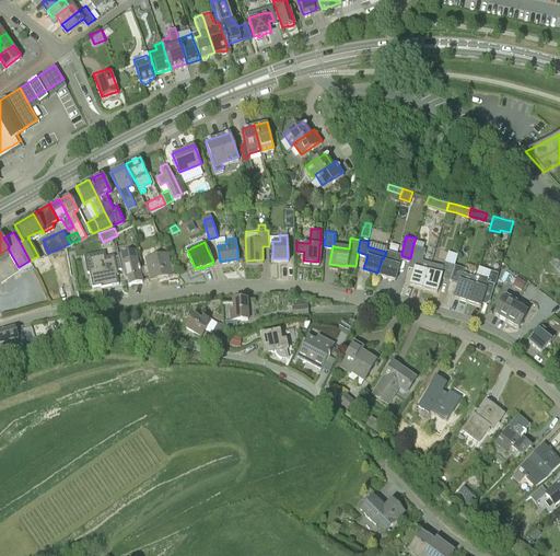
[(430,261),(422,258),(426,247),(413,244),(410,258),(408,264),(413,266),(409,282),(422,286),(430,261)]
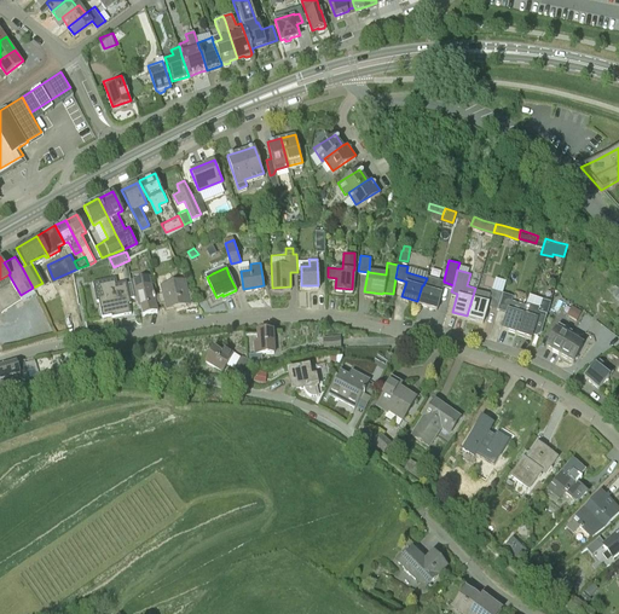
[(149,276),(133,279),(139,303),(142,302),(143,312),(157,308),(149,276)]
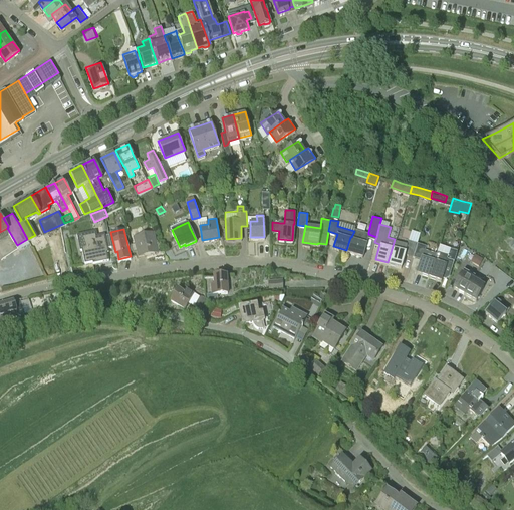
[(154,229),(134,235),(139,254),(155,251),(154,248),(158,247),(154,229)]
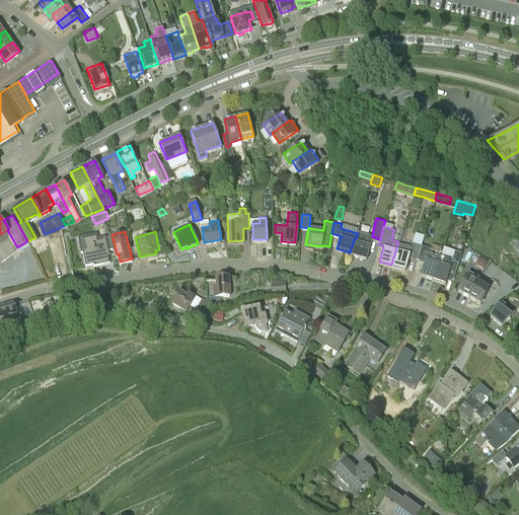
[(97,233),(83,236),(86,249),(83,249),(86,264),(93,263),(94,264),(109,261),(108,252),(109,252),(105,233),(97,235),(97,233)]
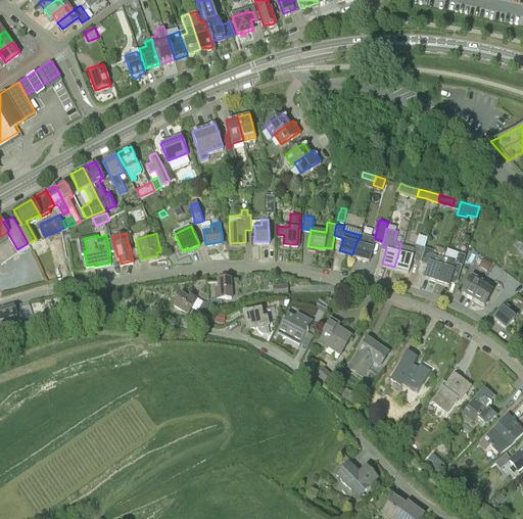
[(373,246),(374,239),(361,235),(358,241),(357,241),(352,254),(369,260),(373,246)]
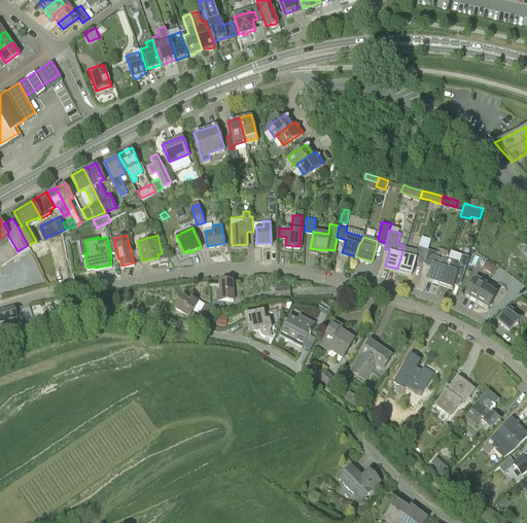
[(423,260),(427,247),(418,245),(417,249),(405,245),(397,269),(411,273),(415,258),(423,260)]
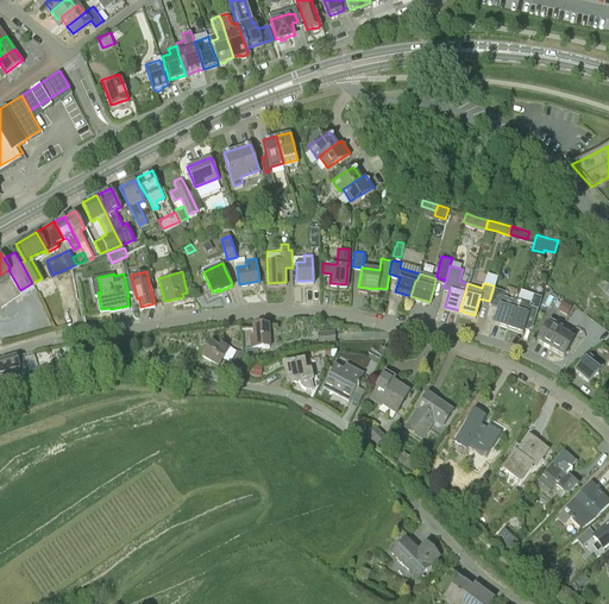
[(502,299),(504,289),(494,285),(489,301),(498,304),(493,321),(509,326),(515,307),(504,303),(507,300),(502,299)]
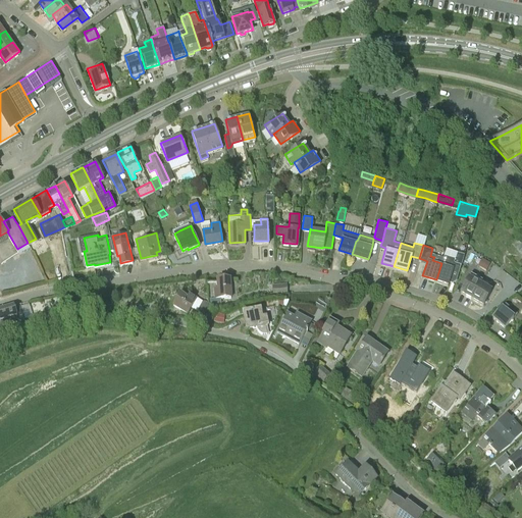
[(441,263),(436,279),(448,283),(449,280),(453,269),(459,271),(464,253),(464,250),(458,248),(457,251),(456,258),(444,254),(444,255),(444,257),(442,260),(441,263)]
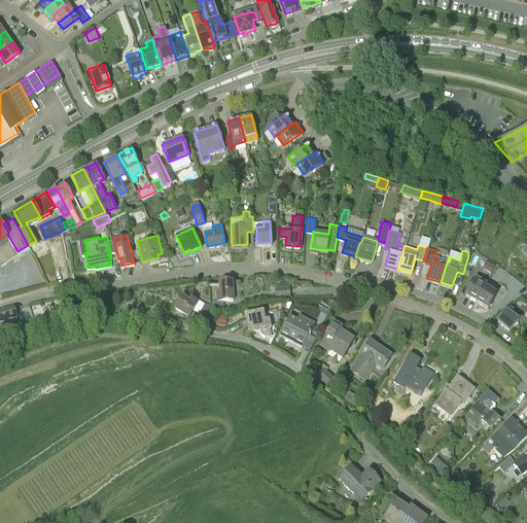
[(486,258),(482,266),(491,271),(495,264),(486,258)]
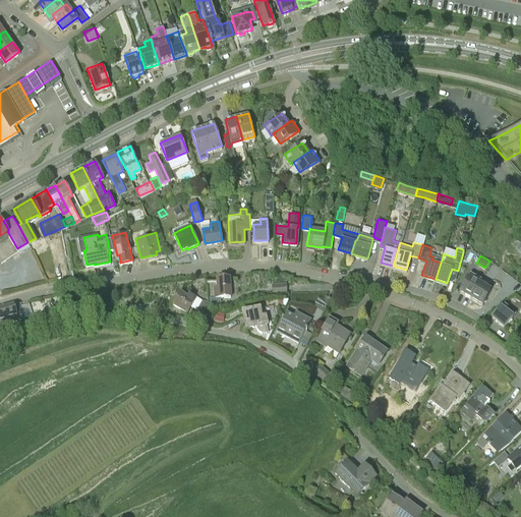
[(471,296),(481,279),(470,272),(467,277),(467,276),(459,290),(471,296)]
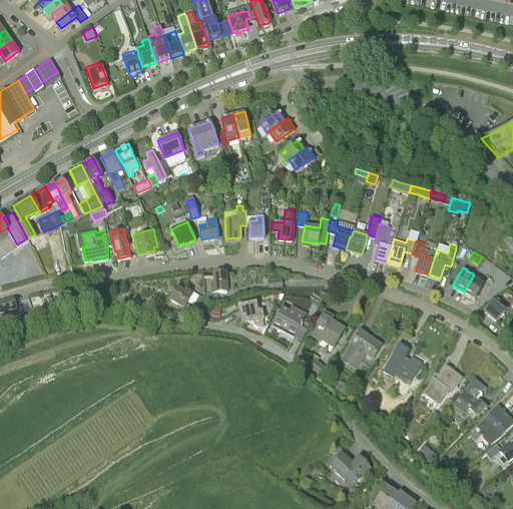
[(216,291),(227,290),(225,274),(213,275),(213,282),(210,283),(211,291),(206,291),(206,297),(217,297),(216,291)]
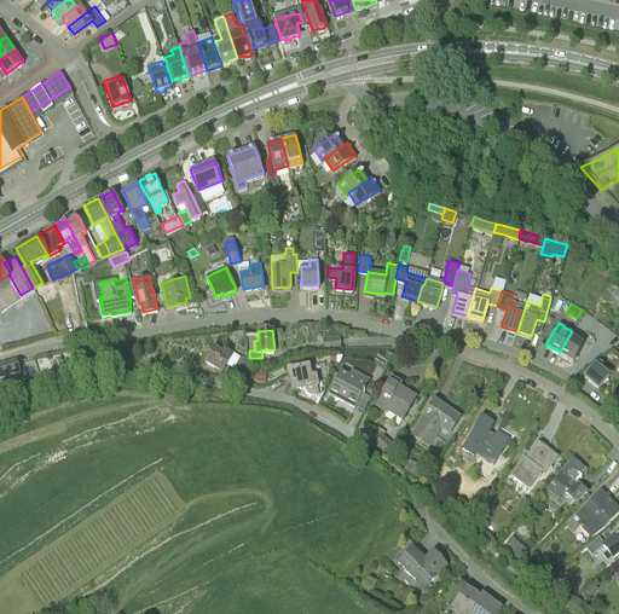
[(582,345),(585,337),(572,331),(560,352),(573,359),(582,345)]
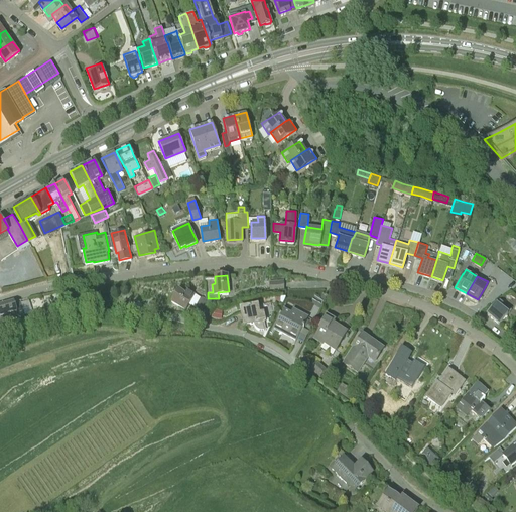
[(270,289),(283,288),(283,279),(270,279),(270,289)]
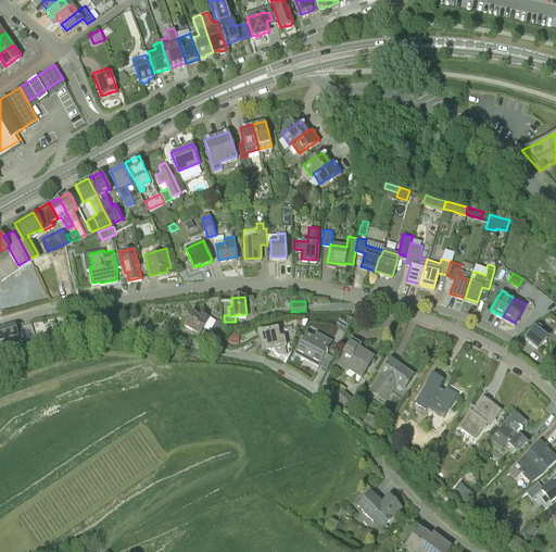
[(200,331),(203,326),(209,328),(210,327),(217,331),(223,323),(201,310),(199,315),(191,311),(185,323),(200,331)]
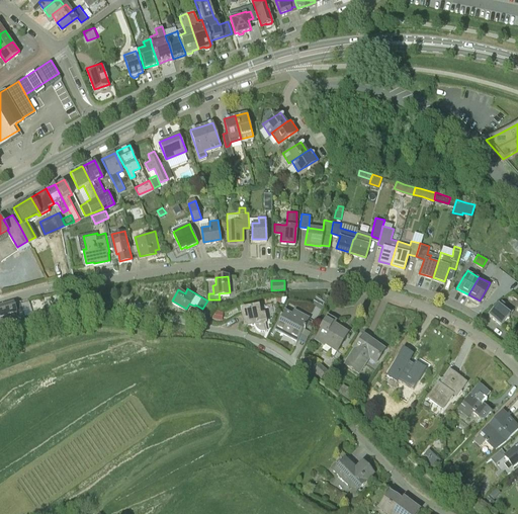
[(14,302),(0,305),(0,321),(1,322),(19,316),(25,314),(21,302),(20,300),(14,302)]
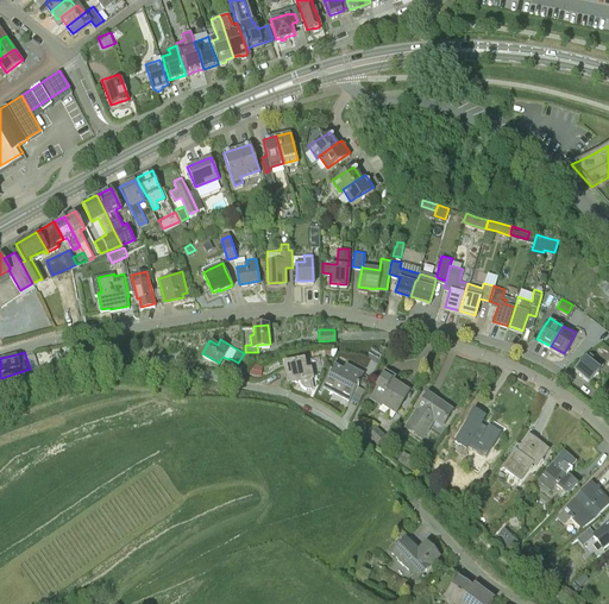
[(590,360),(594,356),(589,352),(585,357),(585,356),(575,367),(589,379),(598,369),(590,360)]
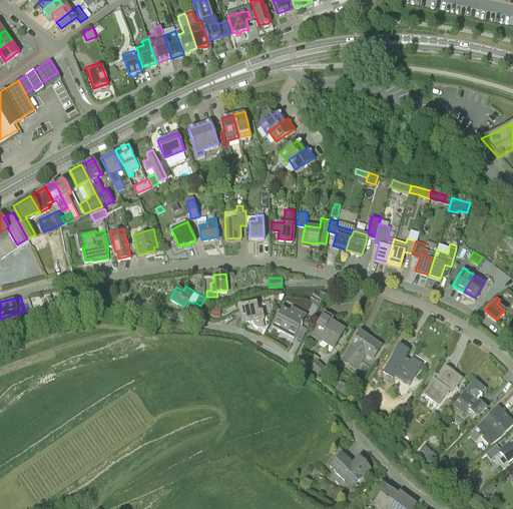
[(262,313),(273,311),(270,298),(254,301),(255,303),(239,306),(241,316),(244,316),(245,321),(252,320),(253,323),(255,325),(259,326),(263,326),(261,318),(263,318),(262,313)]
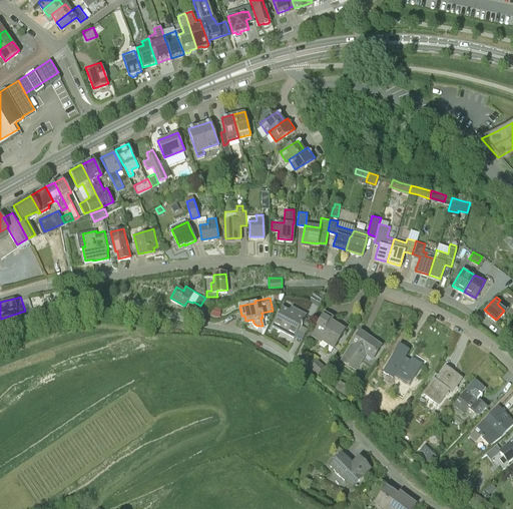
[(294,336),(300,325),(306,314),(291,306),(289,311),(281,307),(272,324),(294,336)]
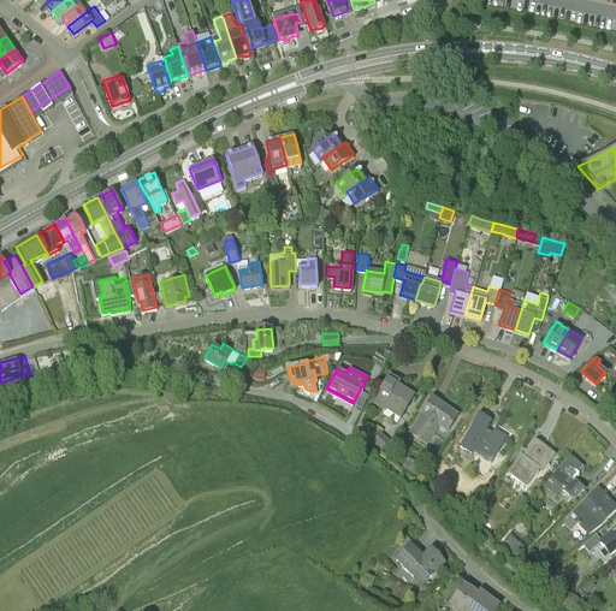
[(252,377),(261,379),(262,369),(258,368),(252,377)]
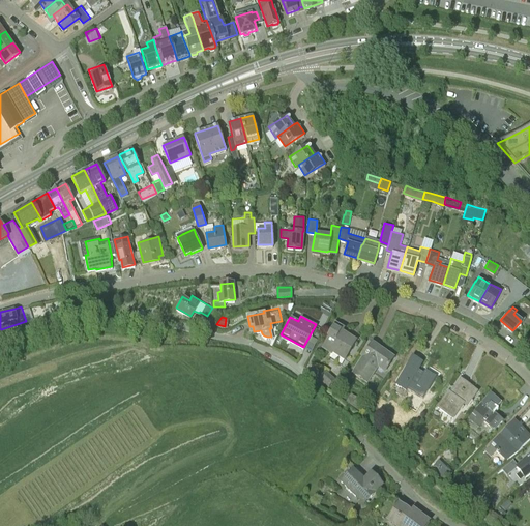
[(333,350),(344,357),(355,339),(341,329),(343,326),(335,322),(321,345),(331,352),(333,350)]
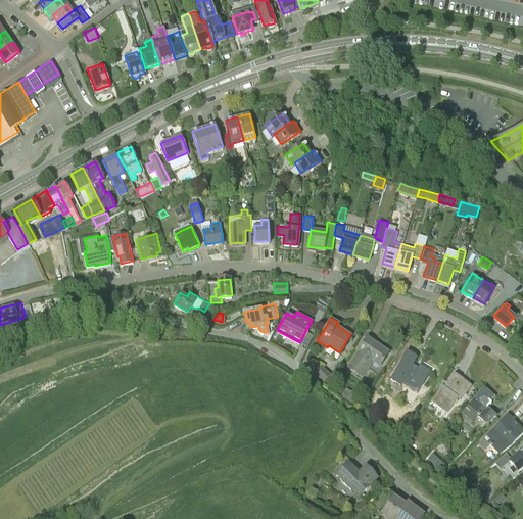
[(359,348),(347,366),(363,376),(373,361),(374,359),(380,363),(388,350),(367,336),(365,340),(362,344),(359,348)]
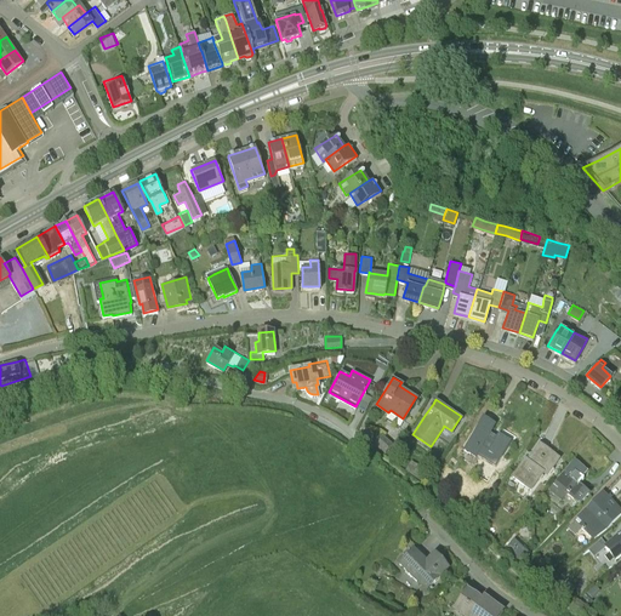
[(482,445),(500,456),(510,439),(499,432),(496,435),(489,431),(494,422),(483,416),(463,448),(477,455),(482,445)]
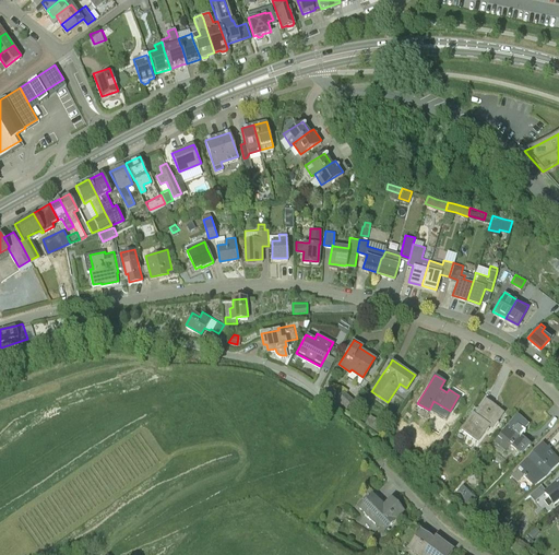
[(346,404),(353,398),(343,389),(337,397),(346,404)]
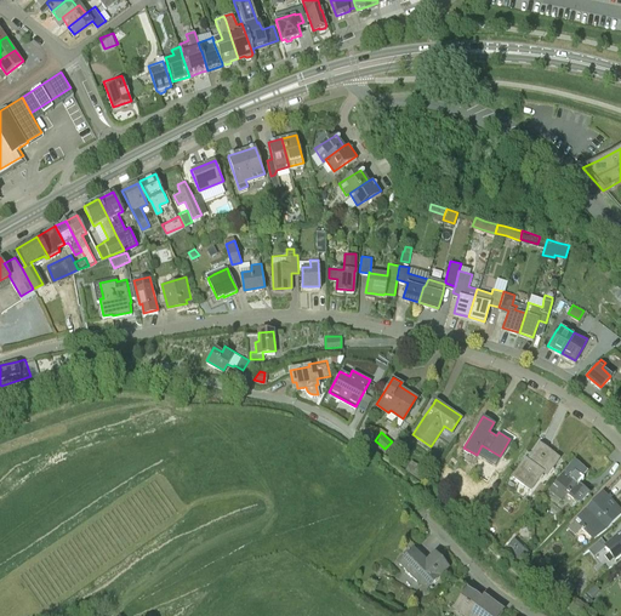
[(525,456),(512,474),(530,488),(543,471),(550,462),(552,465),(558,456),(539,441),(531,452),(527,457),(525,456)]
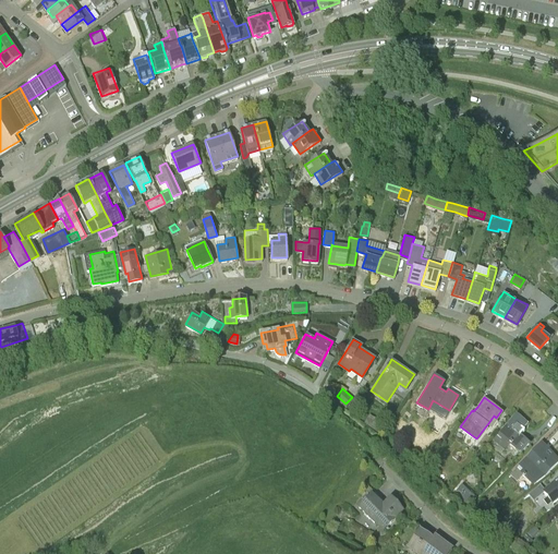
[(365,420),(378,429),(380,424),(375,420),(377,417),(370,412),(365,420)]
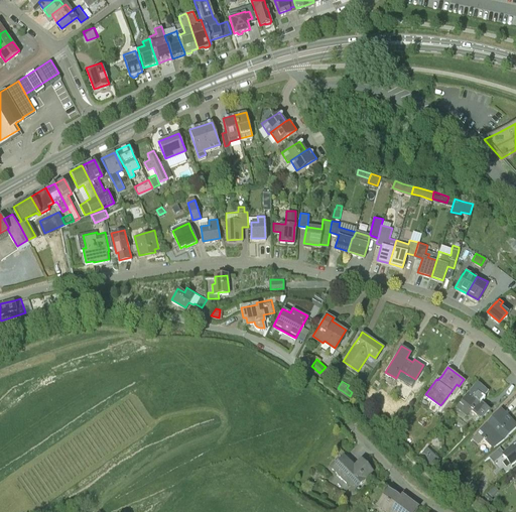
[(483,394),(487,389),(477,381),(457,404),(467,413),(472,407),(473,408),(473,407),(477,410),(476,411),(481,416),(489,408),(480,400),(484,395),(483,394)]
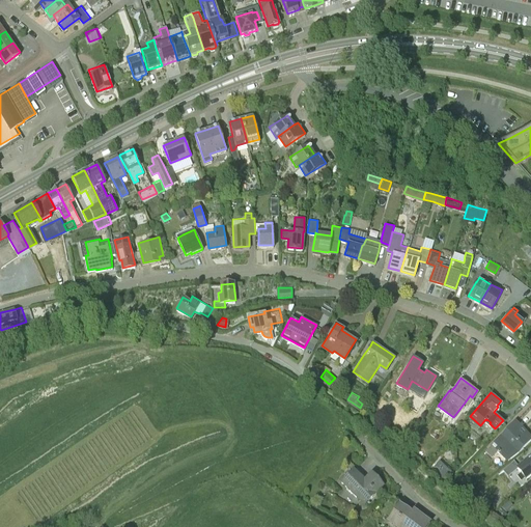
[(515,419),(494,441),(497,444),(495,446),(495,447),(498,449),(501,453),(504,456),(509,452),(512,455),(530,437),(530,435),(526,430),(522,435),(516,430),(522,425),(515,419)]
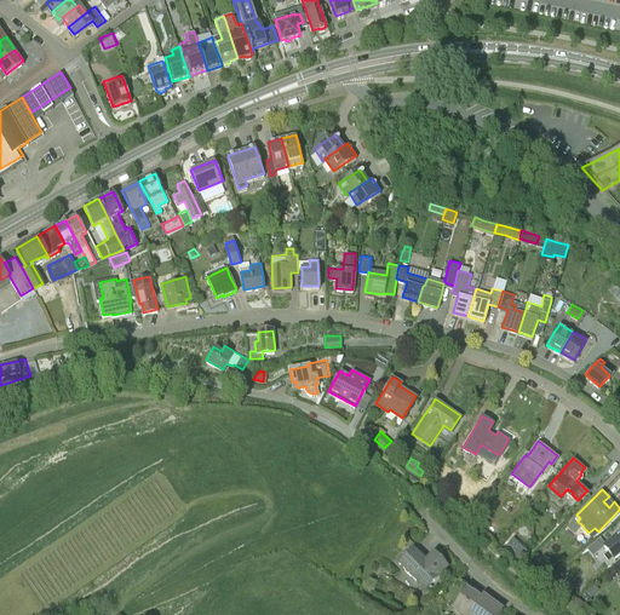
[(619,529),(603,542),(613,555),(619,549),(619,529)]
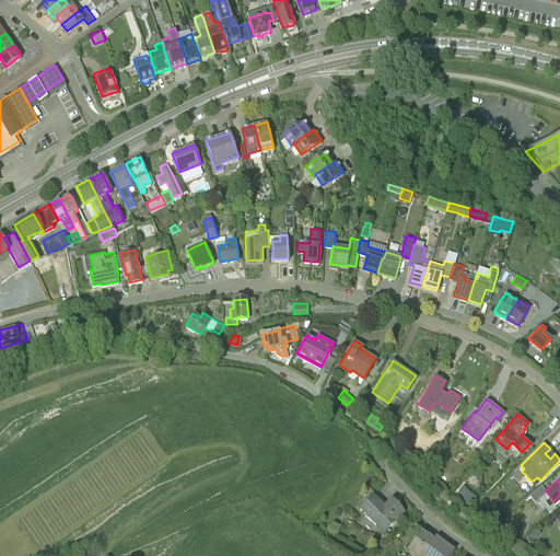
[(468,506),(476,497),(463,485),(456,493),(468,506)]
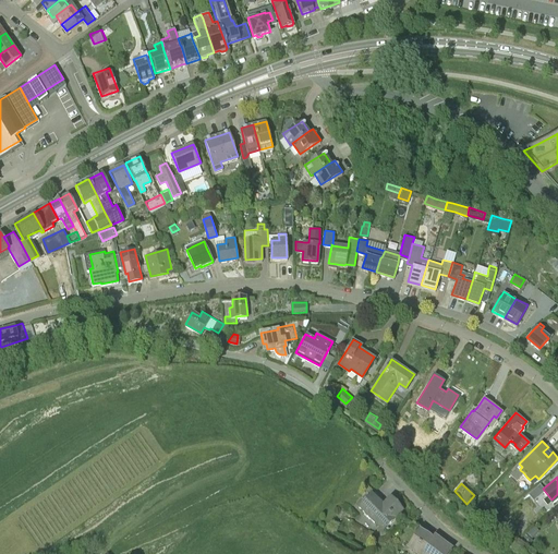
[(358,504),(381,528),(402,508),(392,497),(385,505),(371,491),(358,504)]
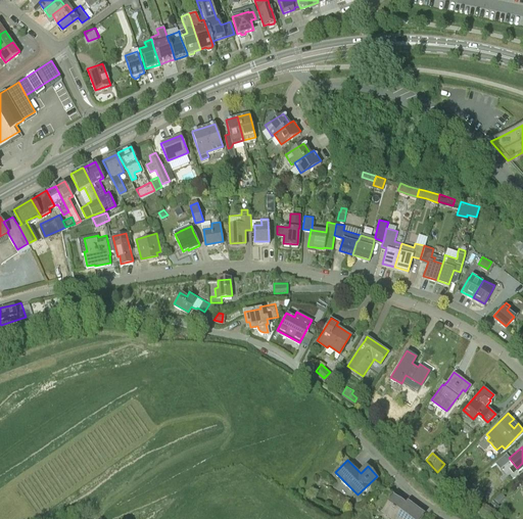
[(500,490),(492,498),(497,503),(505,496),(500,490)]
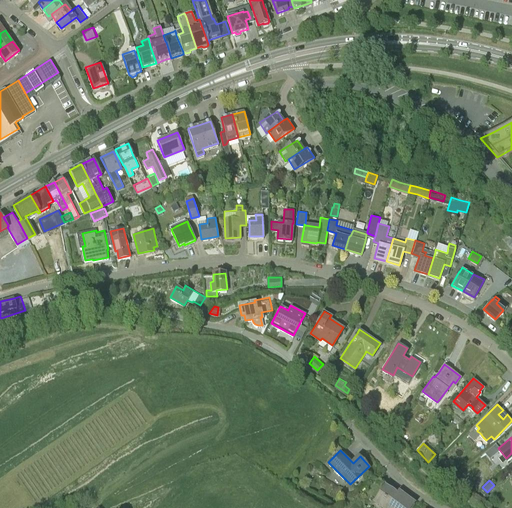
[(385,484),(374,499),(386,507),(409,507),(414,501),(411,504),(403,498),(405,495),(398,489),(396,488),(387,481),(385,484)]
